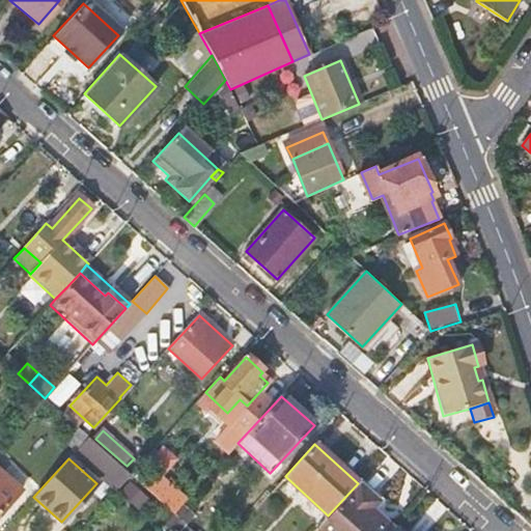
[(140,483),(149,492),(161,479),(151,471),(140,483)]
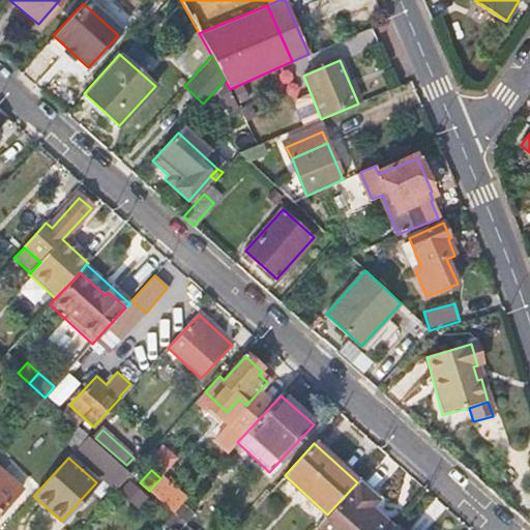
[(0,512),(20,492),(0,473),(0,512)]
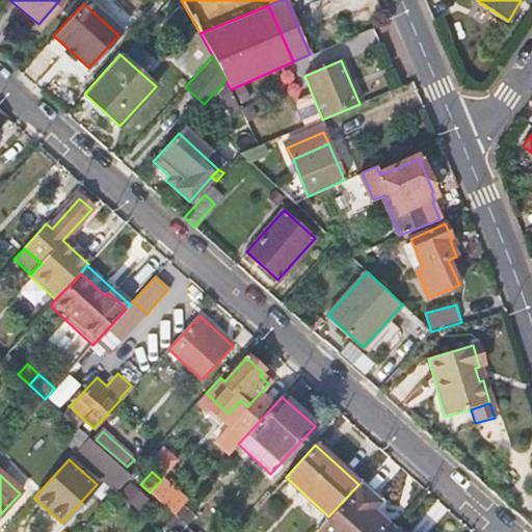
[(161,480),(150,493),(174,514),(182,506),(185,502),(161,480)]
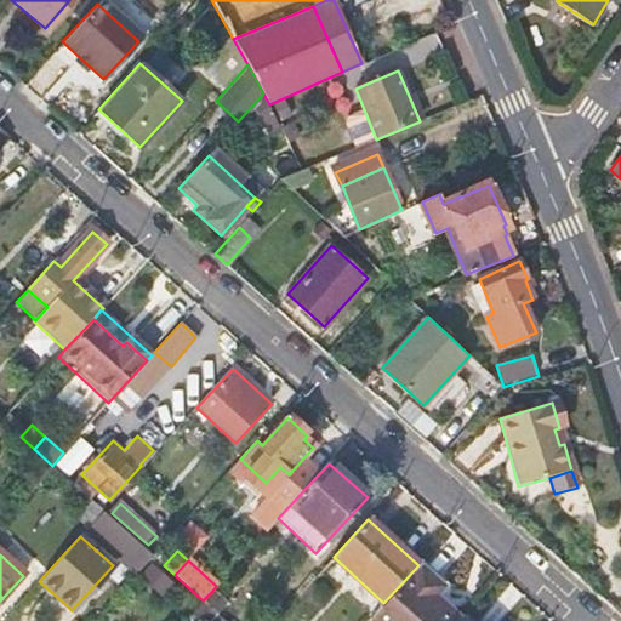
[(371,616),(376,620),(459,620),(462,617),(436,593),(444,585),(420,564),(419,565),(383,603),(371,616)]
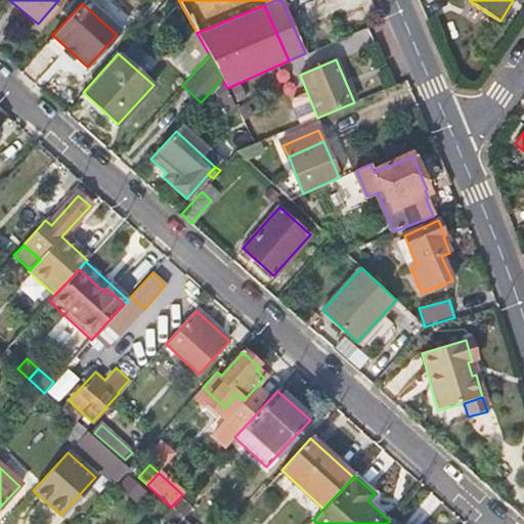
[(171,507),(183,518),(191,510),(179,498),(171,507)]
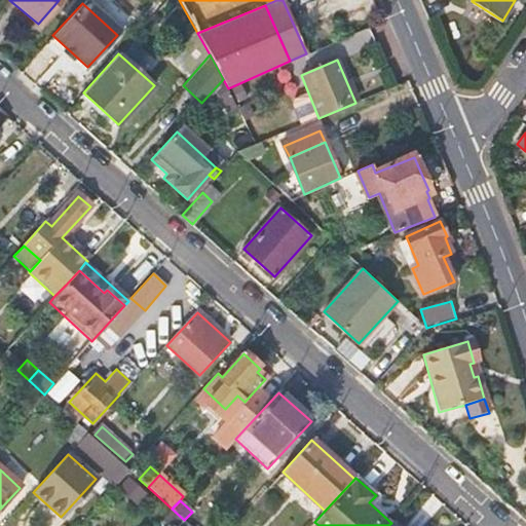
[(172,525),(171,525),(191,525),(184,520),(183,522),(173,512),(164,520),(172,525)]
